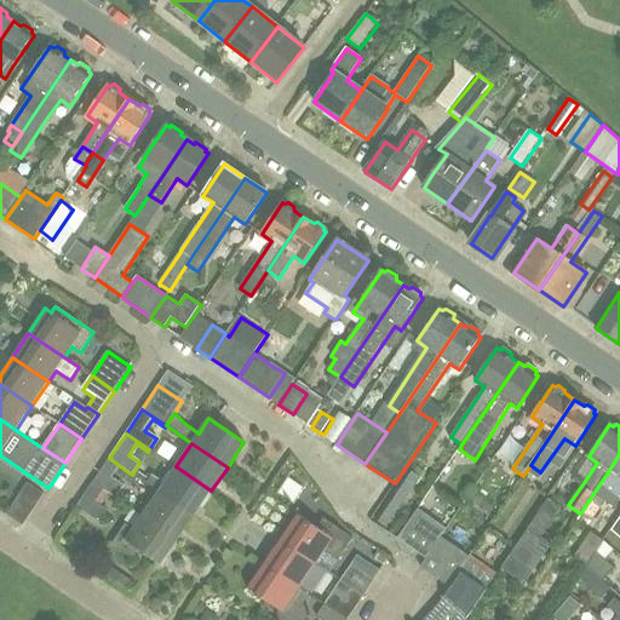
[(619,454),(609,470),(580,514),(592,522),(606,503),(604,501),(619,477),(619,454)]
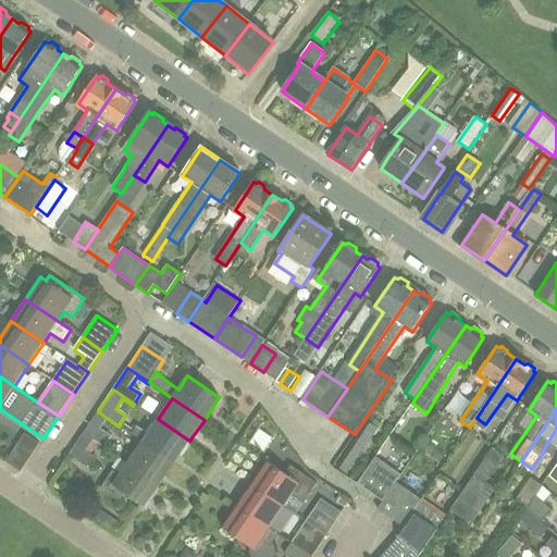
[(101,430),(108,419),(98,411),(69,455),(89,469),(97,458),(86,450),(94,441),(104,448),(111,436),(101,430)]
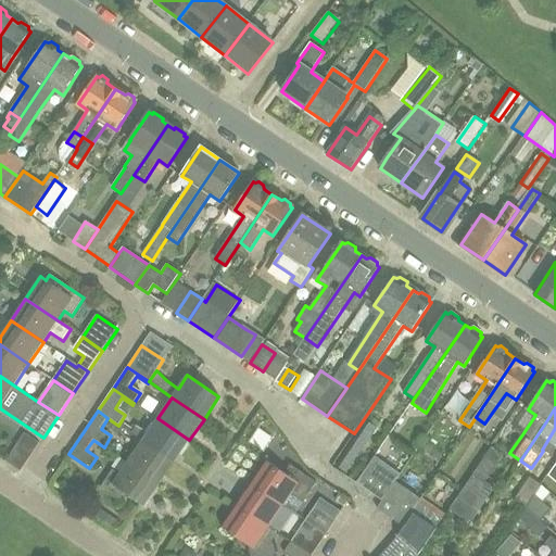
[(175,462),(189,440),(158,418),(148,432),(137,426),(131,433),(142,441),(175,462)]
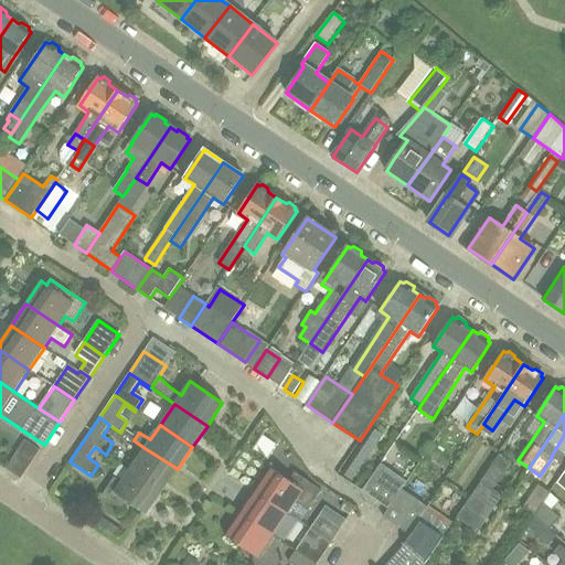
[(352,480),(373,449),(383,434),(373,427),(342,473),(352,480)]
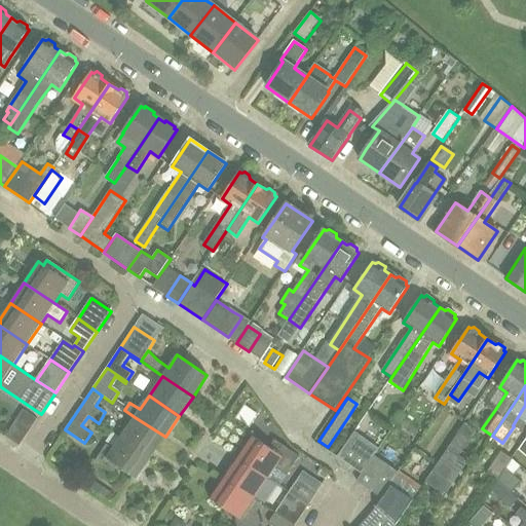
[(151,458),(165,437),(135,417),(120,438),(151,458)]
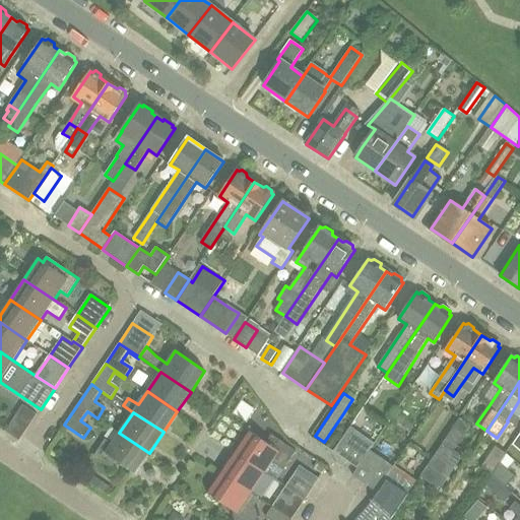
[(471,425),(460,417),(444,442),(455,449),(471,425)]
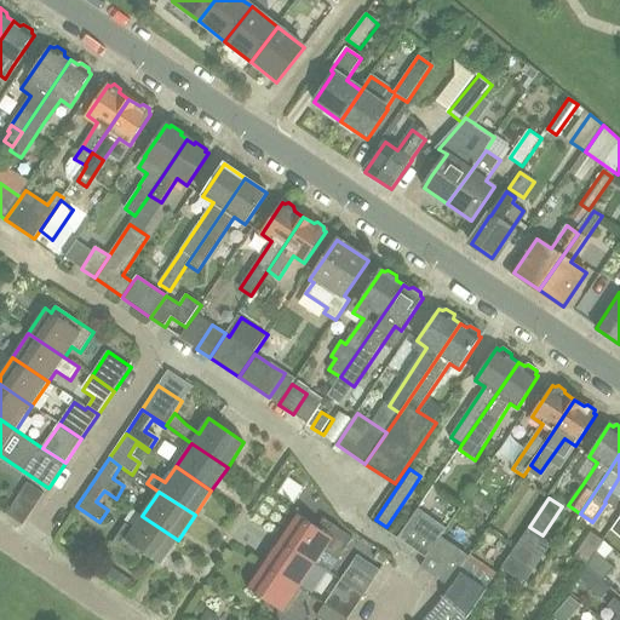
[(428,558),(441,538),(447,528),(418,509),(399,538),(428,558)]
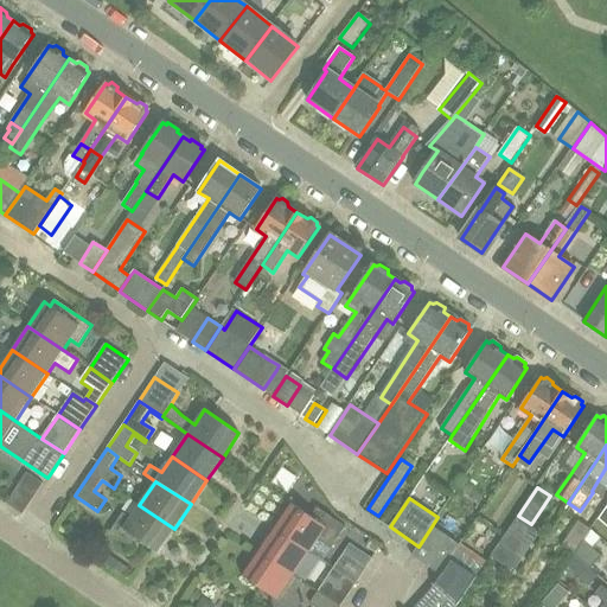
[(292,503),(275,528),(311,551),(319,538),(332,547),(346,525),(319,508),(312,517),(292,503)]
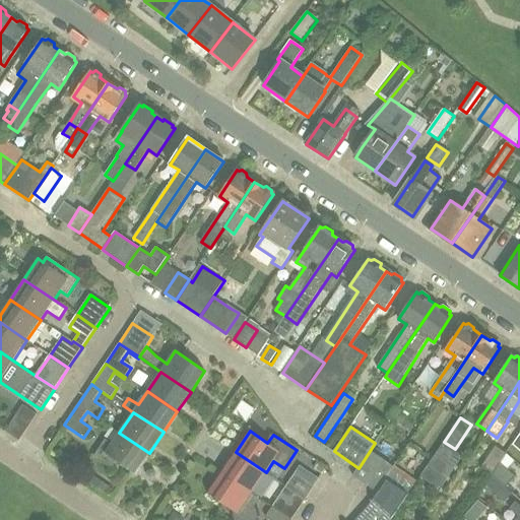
[(135,473),(149,453),(119,433),(112,444),(106,440),(95,455),(113,467),(117,461),(135,473)]
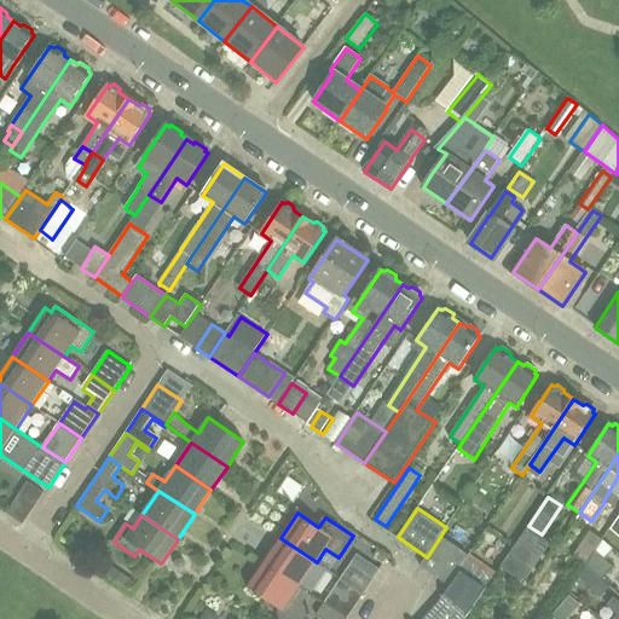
[(554,544),(531,530),(504,570),(527,585),(554,544)]
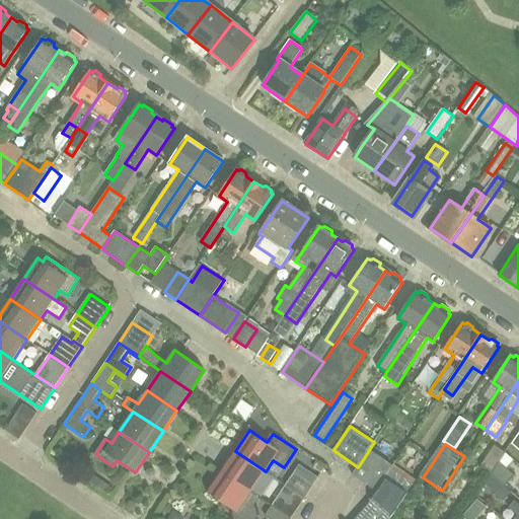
[(495,474),(503,463),(508,455),(497,446),(482,467),(495,474)]
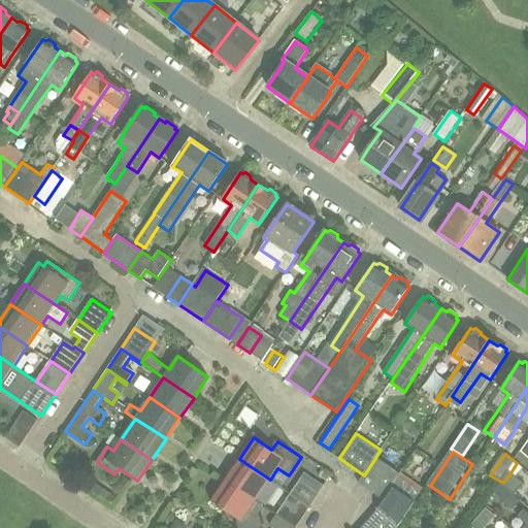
[(383,499),(391,487),(400,474),(375,458),(364,475),(359,484),(383,499)]
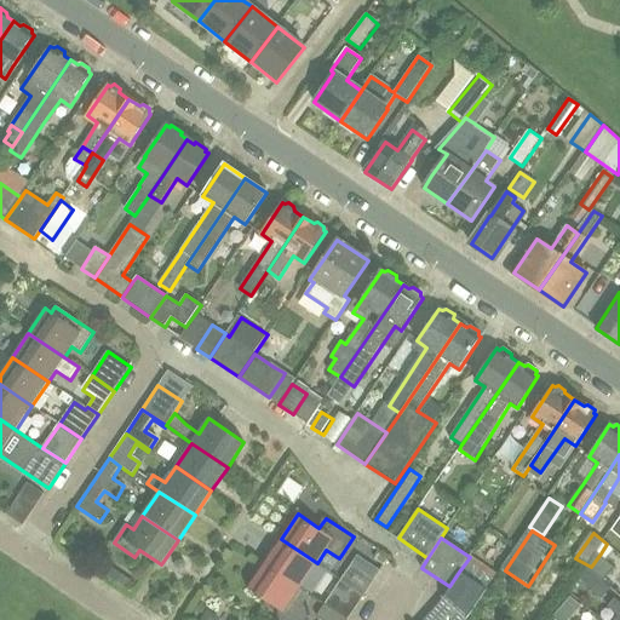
[(302,586),(317,563),(281,539),(265,563),(302,586)]
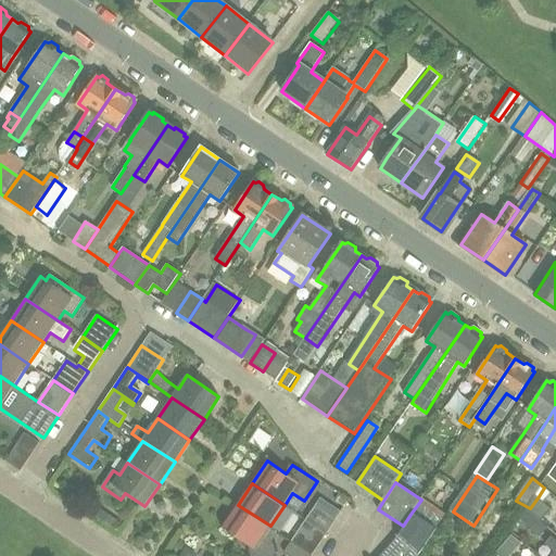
[(554,510),(545,502),(539,496),(530,508),(530,509),(543,522),(554,510)]
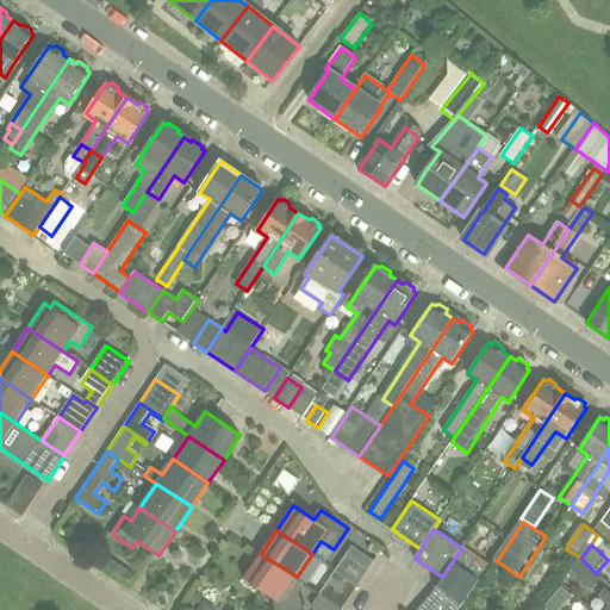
[(374,562),(374,561),(352,547),(336,571),(359,586),(374,562)]
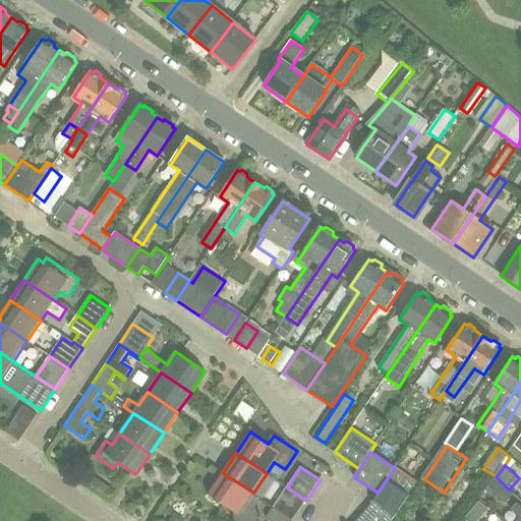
[(252,494),(253,493),(223,473),(209,495),(235,513),(234,514),(235,520),(256,520),(258,520),(257,511),(255,510),(262,501),(252,494)]
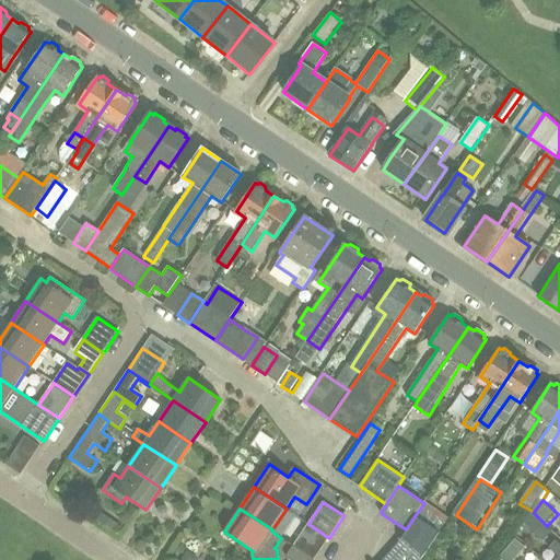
[(547,526),(534,513),(533,513),(525,523),(539,535),(547,526)]
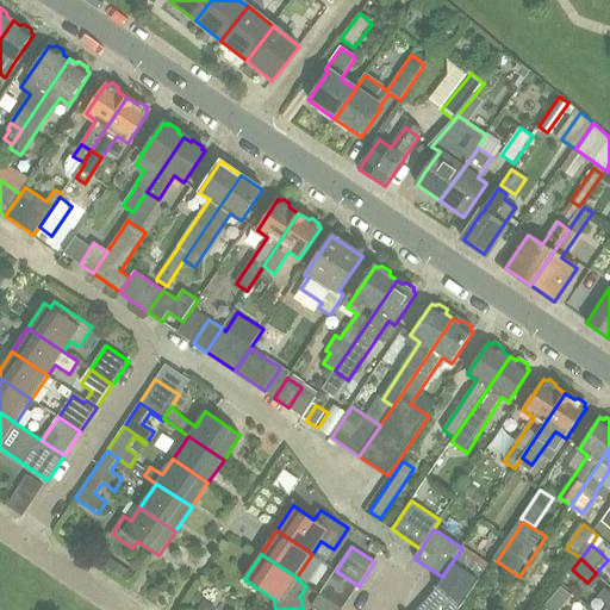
[(434,587),(436,590),(459,609),(479,580),(452,562),(442,577),(434,587)]
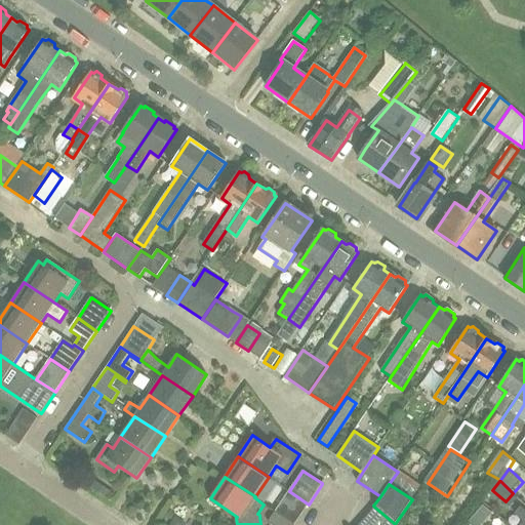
[(295,524),(309,505),(289,491),(276,511),(295,524)]
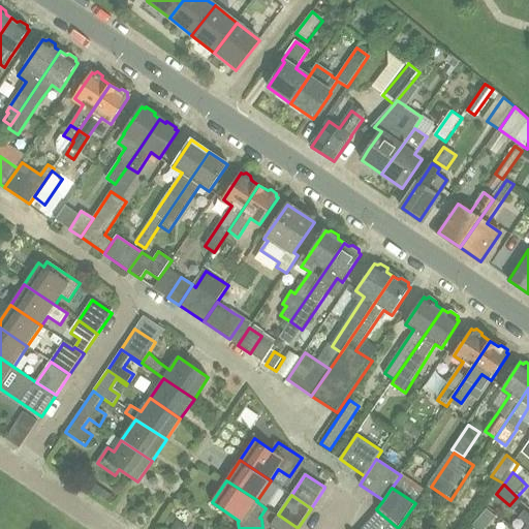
[(474,528),(475,528),(489,528),(499,519),(490,510),(474,528)]
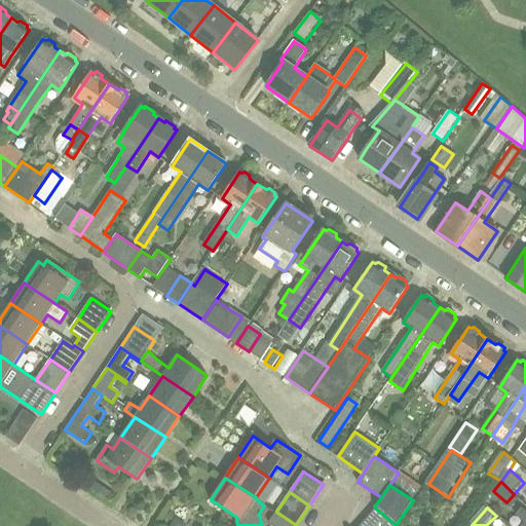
[(525,525),(525,511),(523,508),(516,515),(525,524),(525,525)]
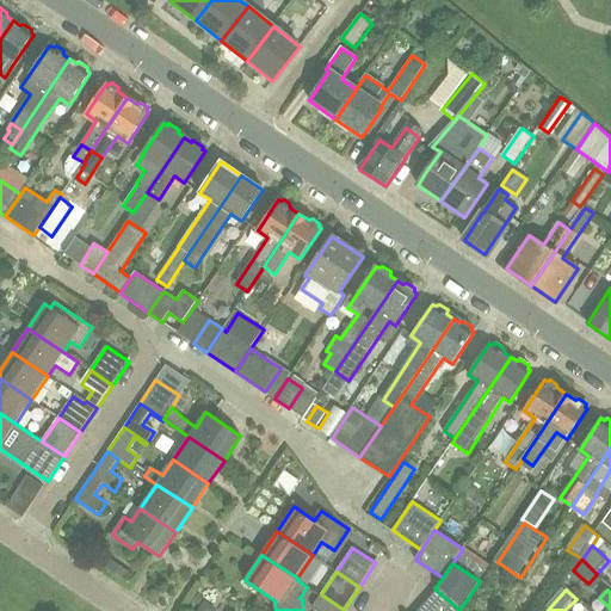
[(460,610),(437,591),(418,610),(460,610)]
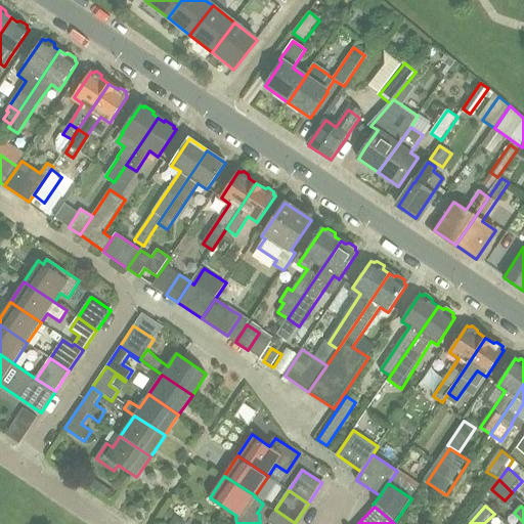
[(293,523),(295,523),(275,510),(267,522),(270,523),(293,523)]
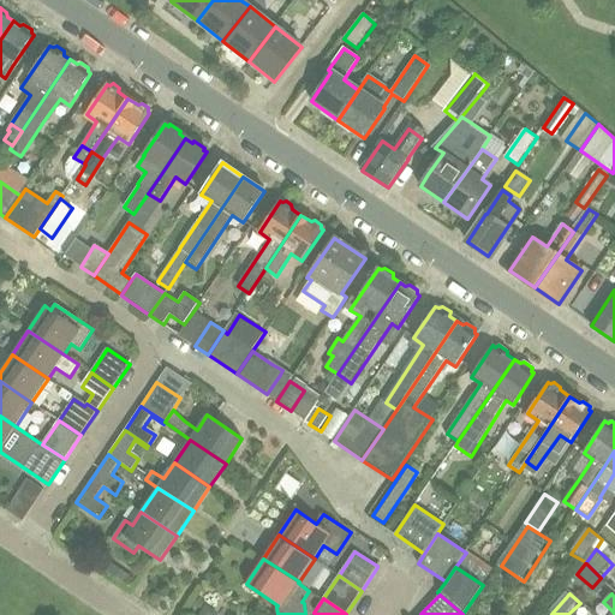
[(214,614),(214,610),(206,604),(198,614),(214,614)]
